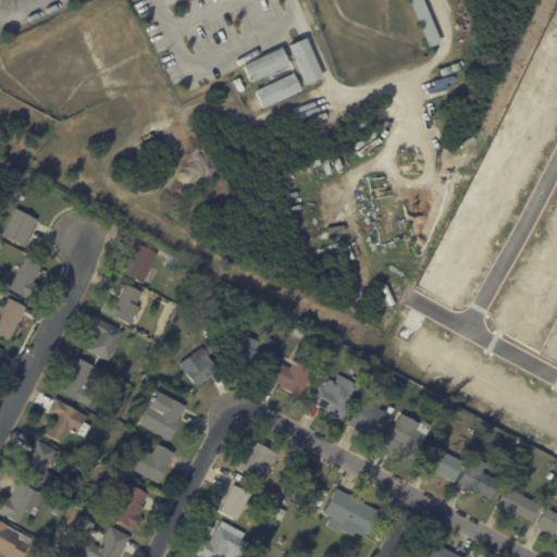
[(424,0),(443,42),(431,48),(420,24),(409,0),(424,0)]
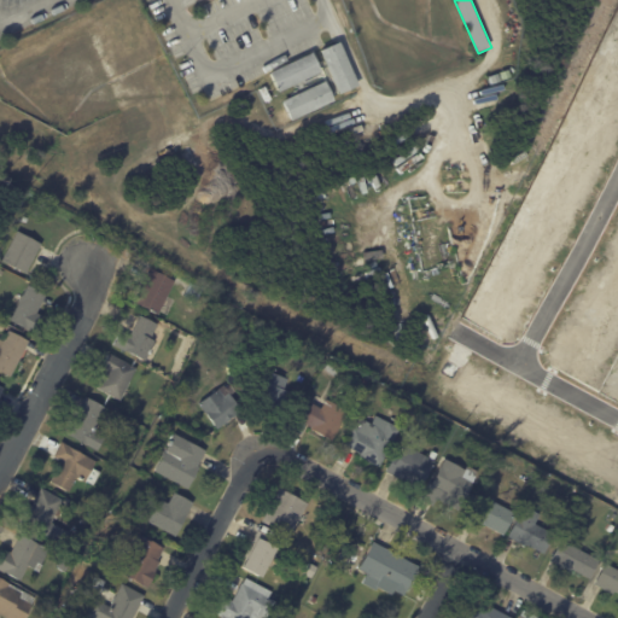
[(337,42),(355,85),(336,93),(318,51),(337,42)]
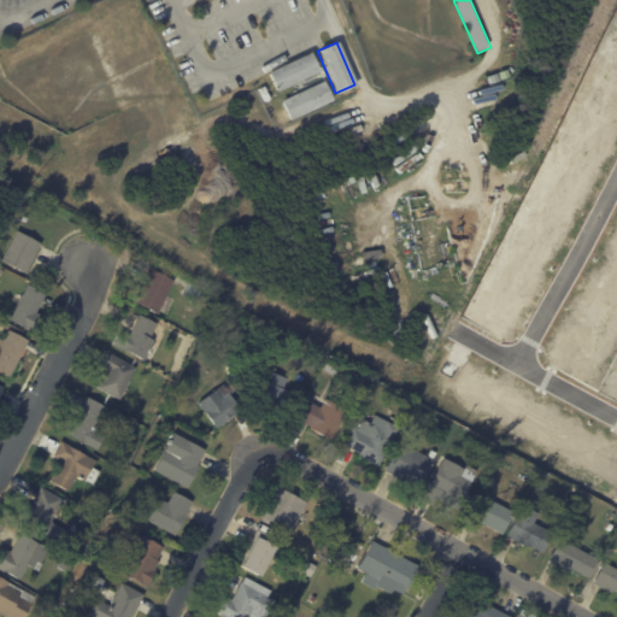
[(266,72),(309,53),(317,71),(275,90),(266,72)]
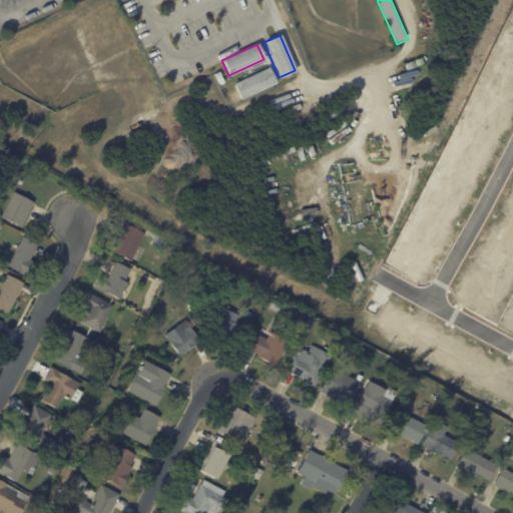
[(415,60),(421,58),(424,64),(417,66),(415,60)]
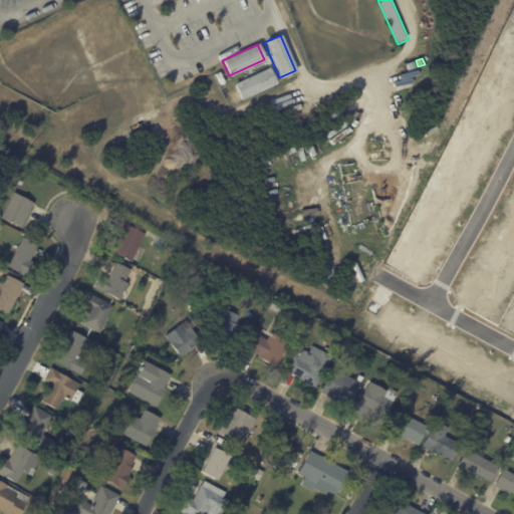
[(407,64),(414,61),(416,67),(409,69),(407,64)]
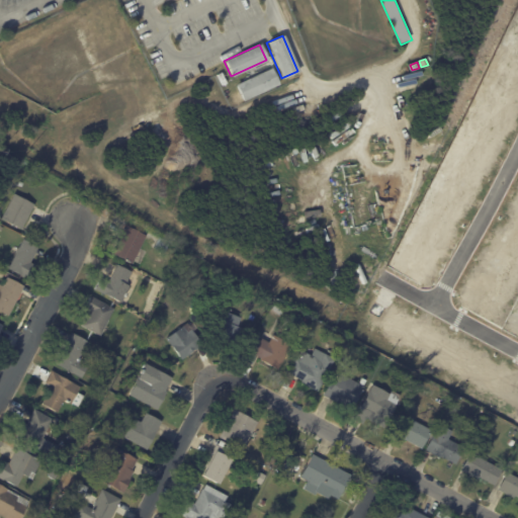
[(234,84),(270,67),(278,84),(242,101),(234,84)]
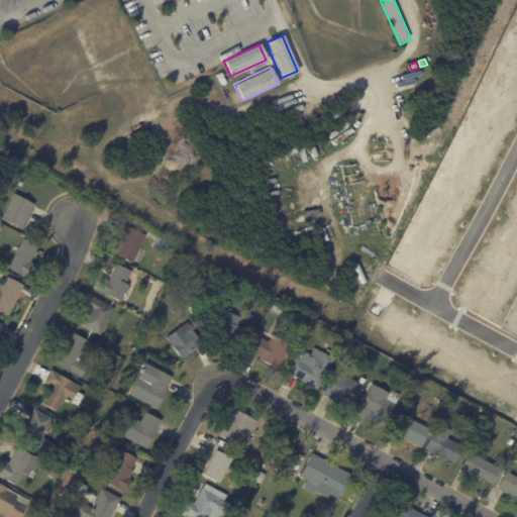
[(35,205),(34,207),(36,208),(25,227),(23,226),(22,229),(2,218),(16,193),(35,204),(35,205)]
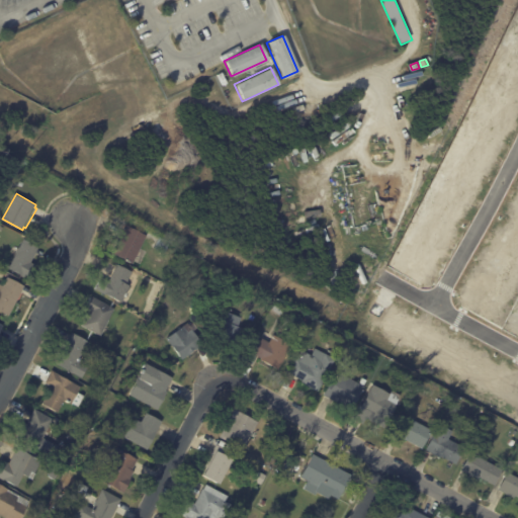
[(148,237),(141,251),(145,253),(139,264),(135,262),(134,263),(113,253),(119,242),(119,243),(128,226),(148,236),(148,237)]
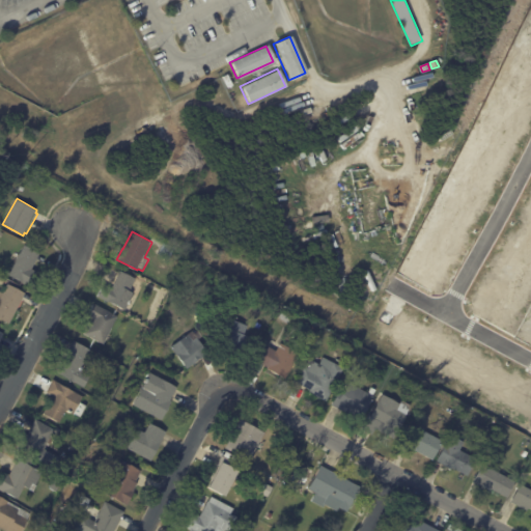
[(160,252),(165,243),(175,248),(170,259),(159,254),(160,252)]
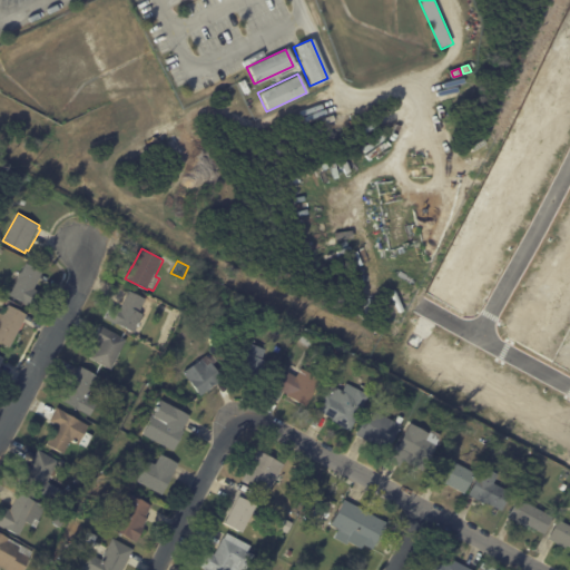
[(42,275),(35,288),(40,292),(31,307),(9,295),(19,279),(18,278),(21,273),(27,263),(43,273),(42,275)]
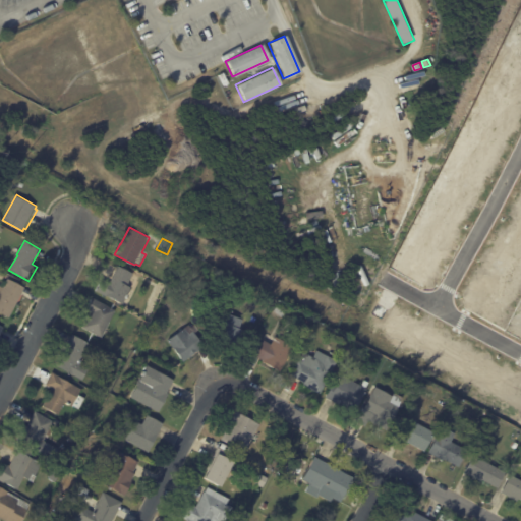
[(111,283),(119,266),(134,274),(128,286),(132,288),(132,289),(136,291),(131,300),(133,301),(130,307),(97,291),(103,279),(111,283)]
